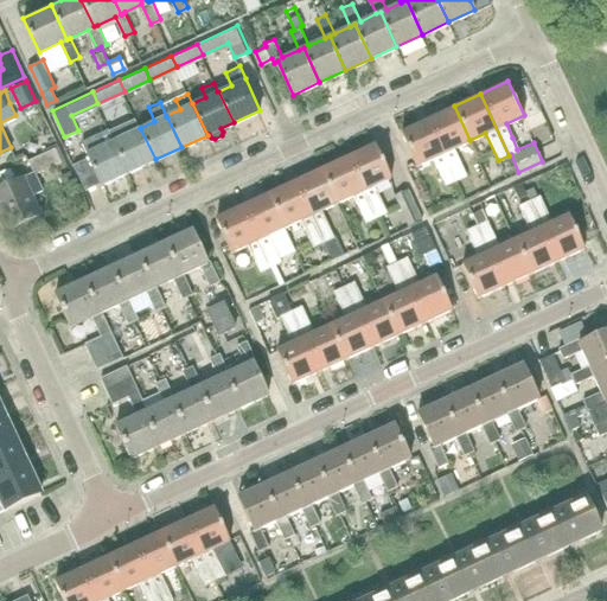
[(454,147),(470,140),(454,106),(428,119),(455,178),(466,174),(454,147)]
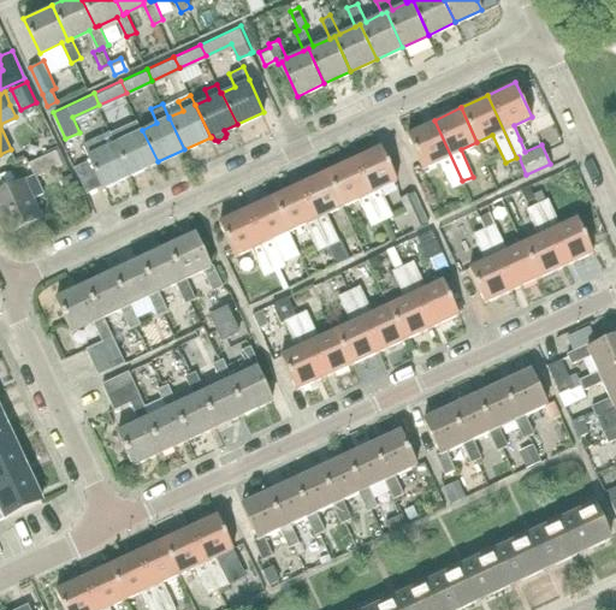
[(158,161),(142,130),(137,119),(111,132),(131,173),(158,161)]
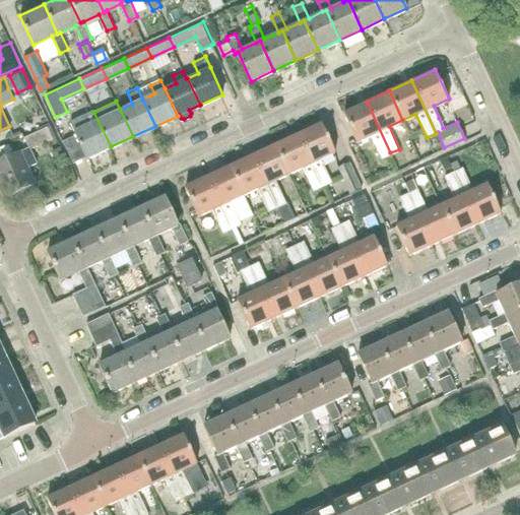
[(381,156),(390,152),(367,102),(342,112),(356,141),(371,134),(381,156)]
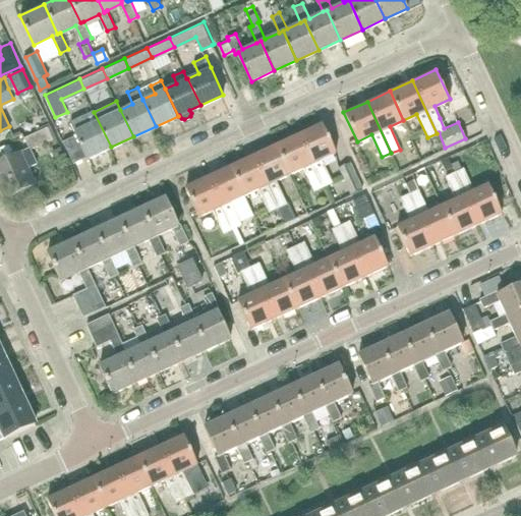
[(88,158),(111,147),(94,112),(93,109),(69,120),(74,131),(88,158)]
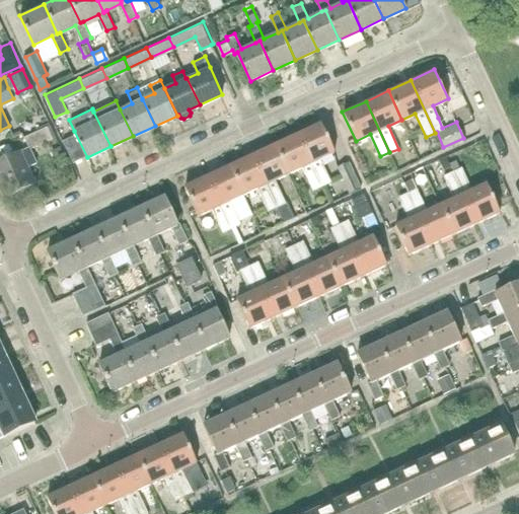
[(334,151),(334,150),(320,122),(297,133),(321,185),(330,180),(319,157),(334,151)]
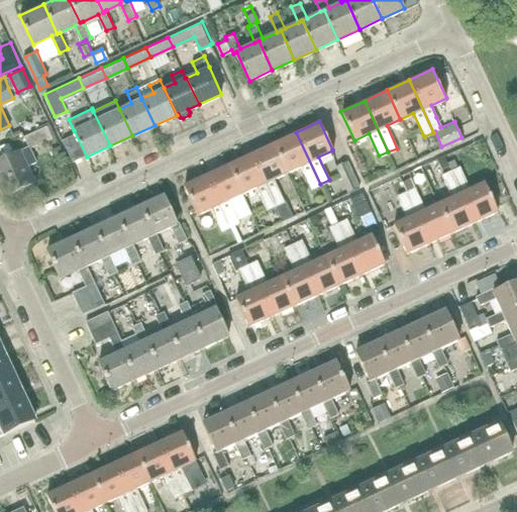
[(35,180),(28,165),(37,161),(30,146),(53,136),(46,124),(24,134),(28,144),(0,158),(0,183),(5,194),(35,180)]
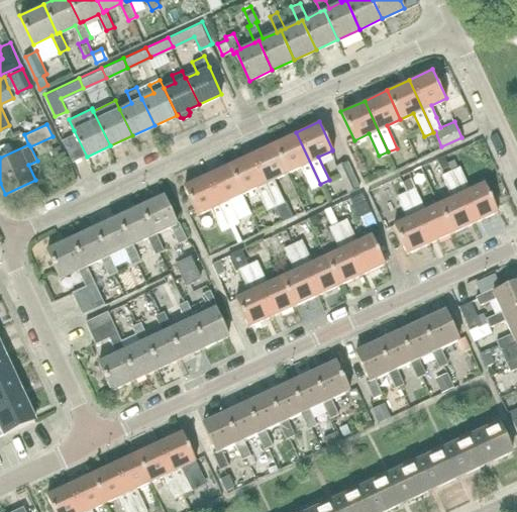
[(311,188),(320,184),(296,132),(274,142),(287,172),(300,166),(311,188)]
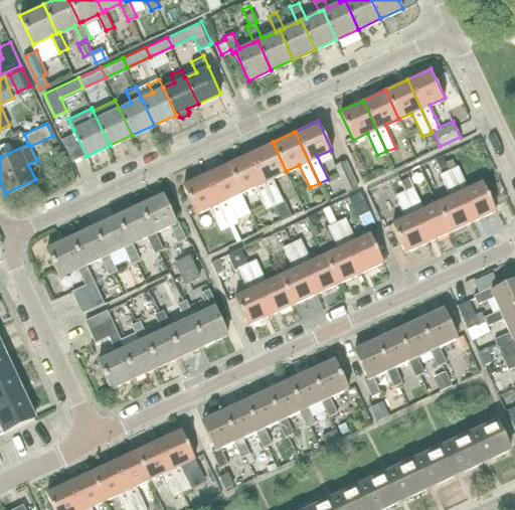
[(57,141),(48,145),(52,156),(61,152),(57,141)]
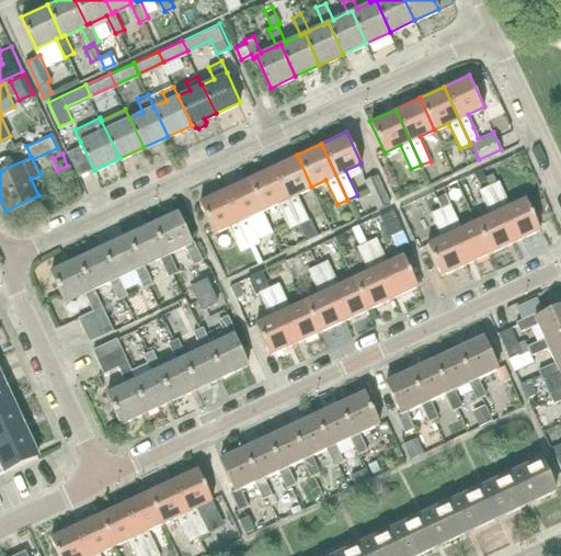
[(297,193),(311,186),(297,155),(273,167),(299,223),(298,223),(306,238),(317,233),(309,216),(307,217),(301,202),(297,193)]
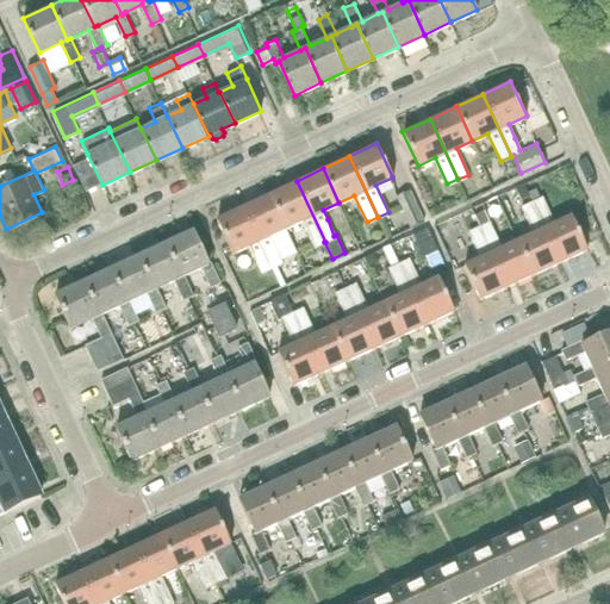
[(315,247),(324,242),(325,242),(297,181),(271,193),(286,228),(302,219),(315,247)]
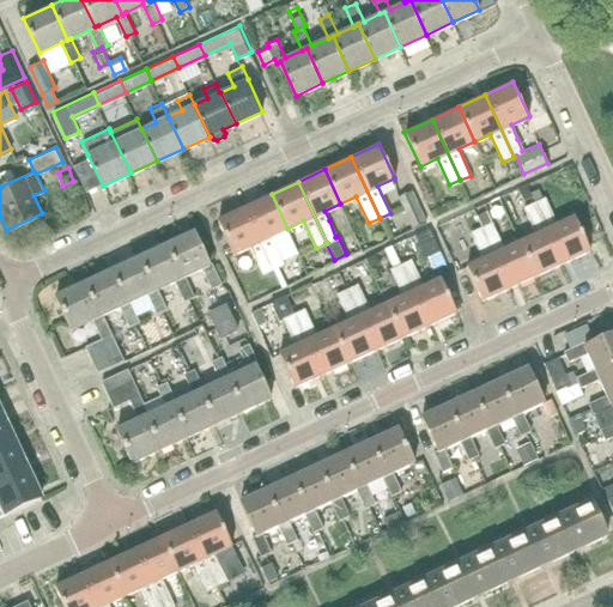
[(522,198),(532,193),(527,182),(517,186),(522,198)]
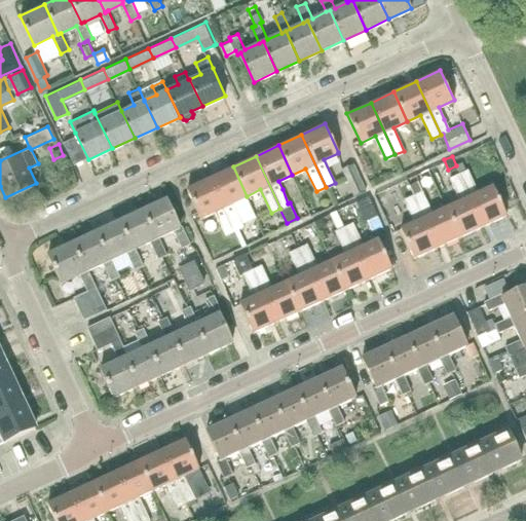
[(339,168),(351,193),(365,187),(352,161),(339,168)]
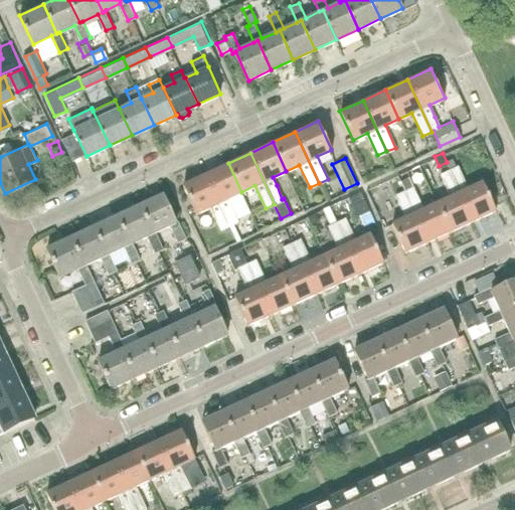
[(228,198),(241,192),(228,163),(206,173),(230,224),(238,220),(228,198)]
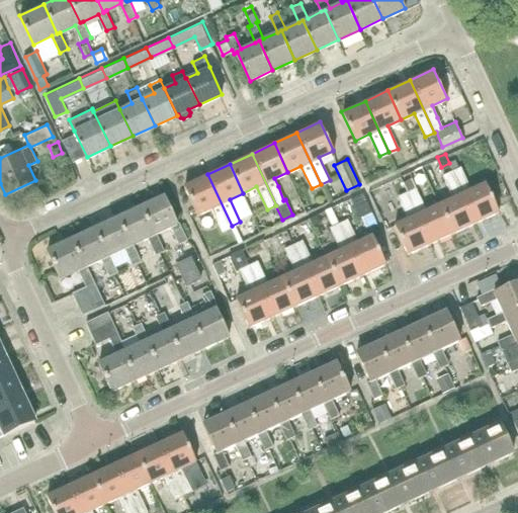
[(486,181),(470,187),(460,165),(451,169),(476,221),(499,209),(486,181)]
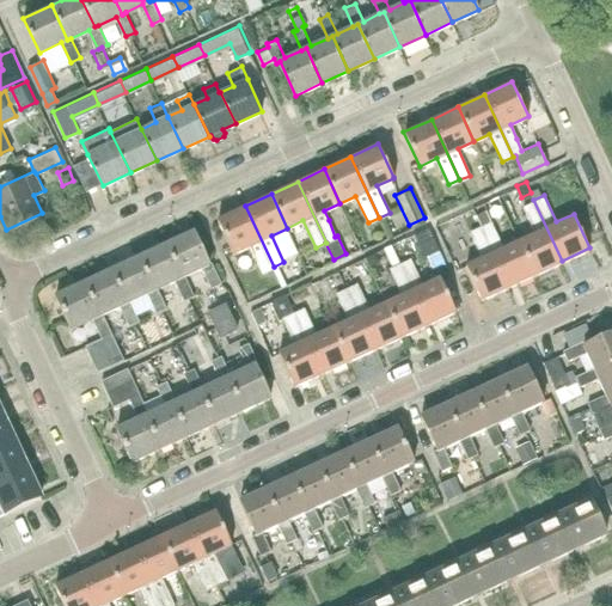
[(536,273),(562,261),(533,200),(522,204),(534,232),(519,239),(536,273)]
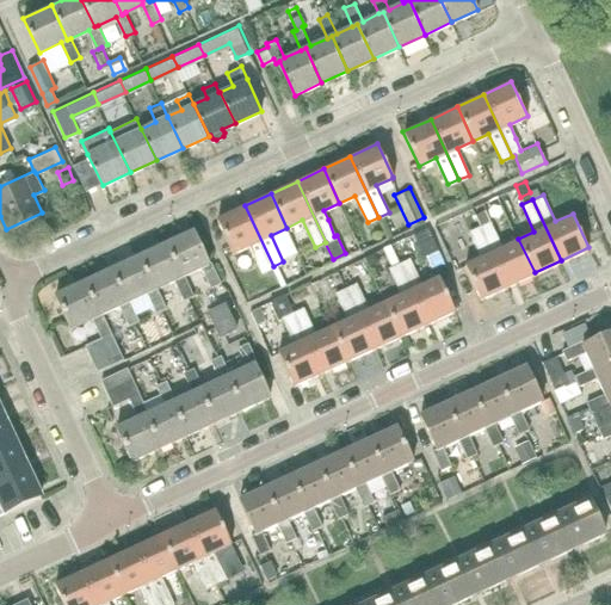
[(261,272),(273,266),(245,205),(217,218),(233,252),(250,245),(261,272)]
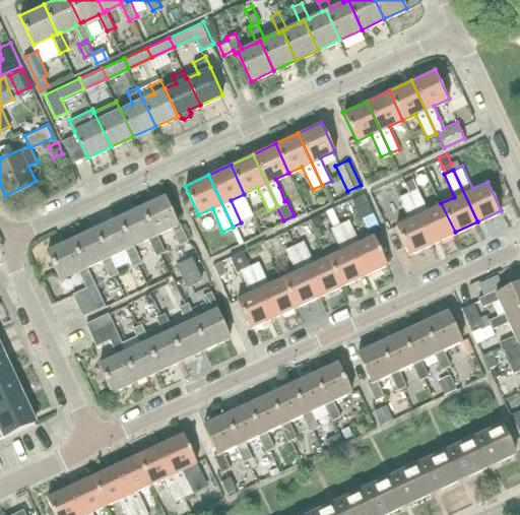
[(408,190),(416,187),(412,178),(404,182),(408,190)]
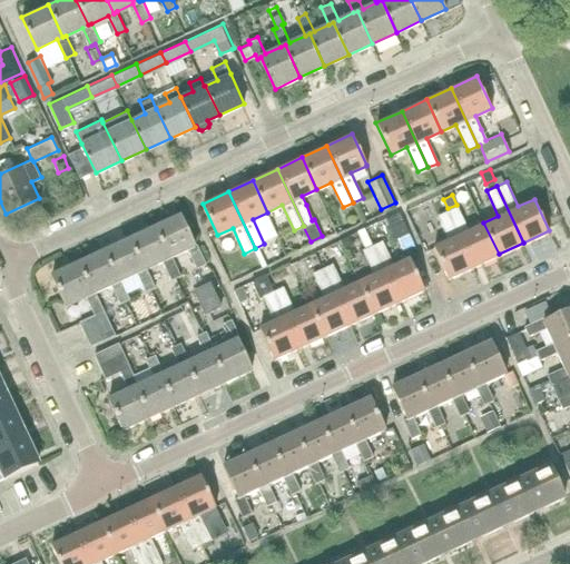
[(483,223),(469,229),(457,205),(448,208),(474,266),(499,254),(483,223)]
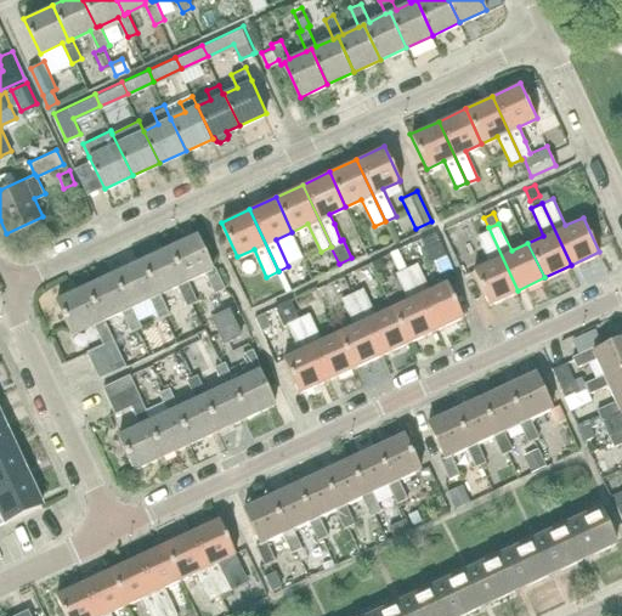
[(490,303),(518,290),(488,227),(476,233),(490,260),(473,269),(490,303)]
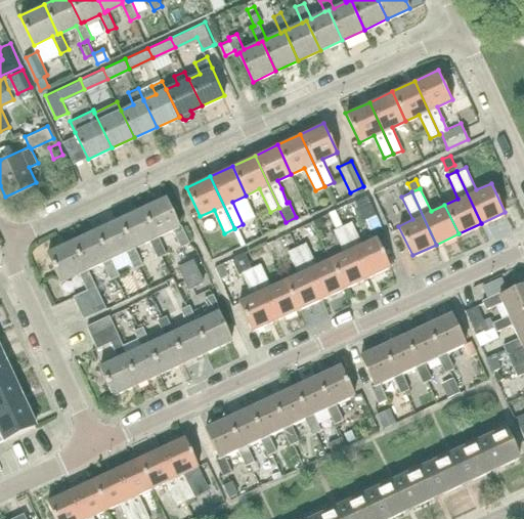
[(364,218),(375,213),(366,195),(355,200),(363,218),(364,218)]
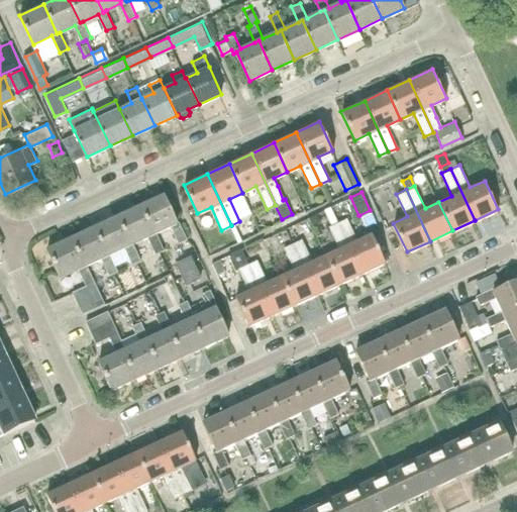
[(153,233),(156,232),(171,225),(178,241),(187,237),(179,220),(177,221),(164,194),(140,205),(153,233)]
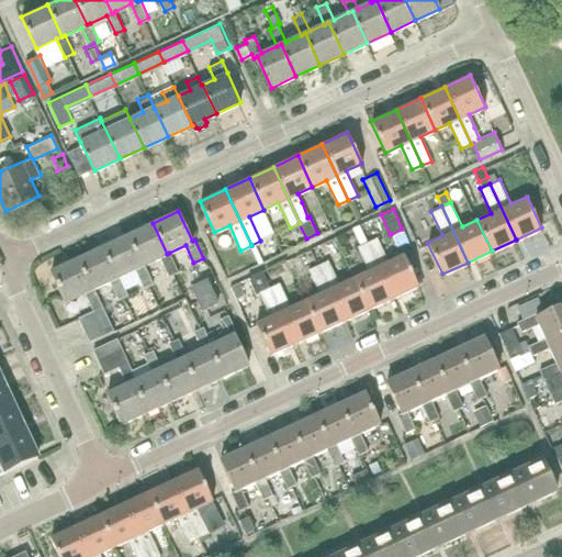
[(178,270),(169,253),(167,254),(153,223),(126,235),(142,266),(145,265),(160,257),(169,275),(178,270)]
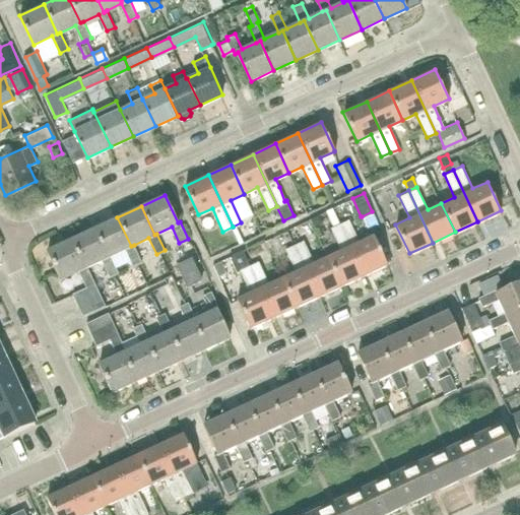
[(339,222),(340,222),(332,206),(326,209),(333,226),(330,228),(341,250),(328,256),(341,285),(364,274),(339,222)]
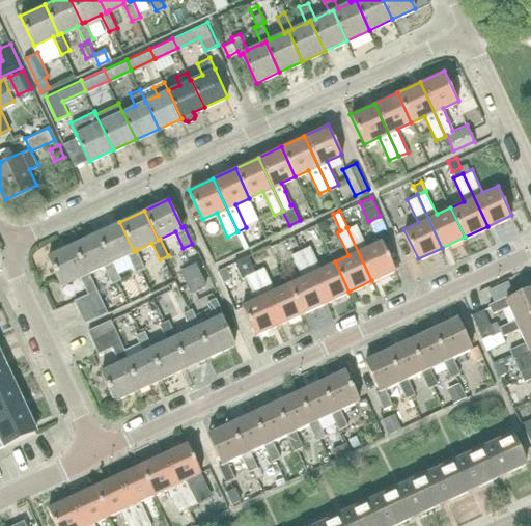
[(380,216),(369,221),(374,232),(385,227),(380,216)]
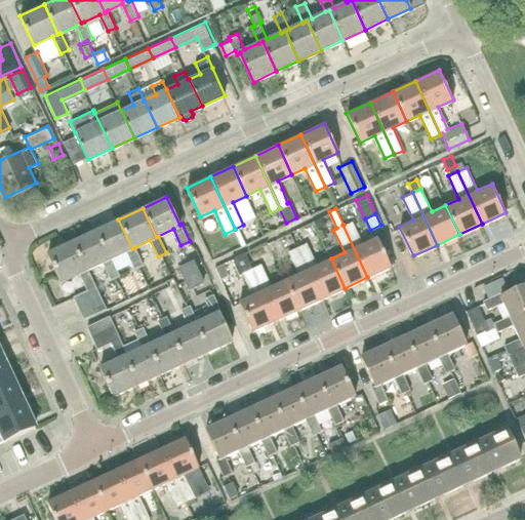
[(325,225),(321,215),(312,220),(317,229),(325,225)]
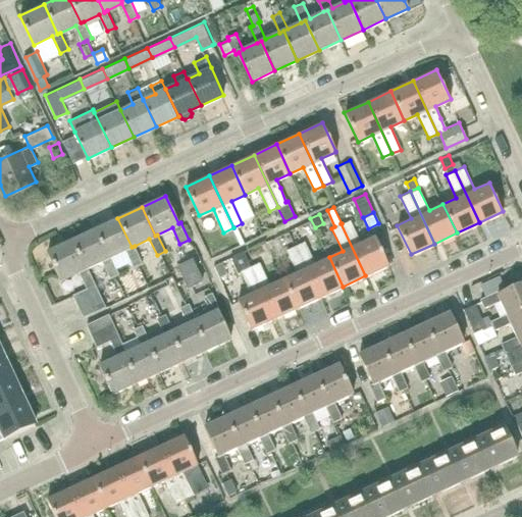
[(142,262),(135,246),(132,247),(117,218),(94,229),(108,258),(110,256),(125,250),(134,266),(142,262)]
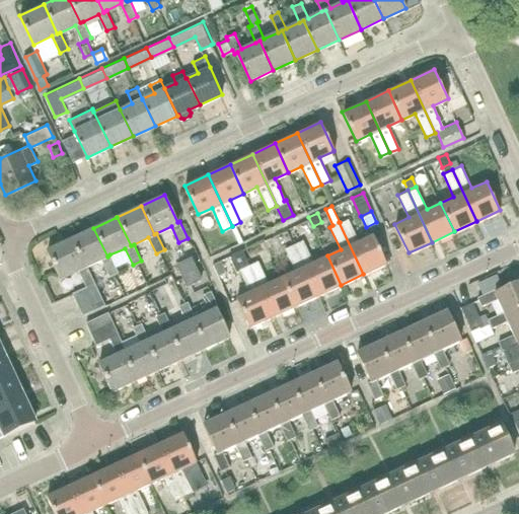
[(372,234),(359,241),(348,218),(340,222),(339,222),(363,274),(386,264),(372,234)]
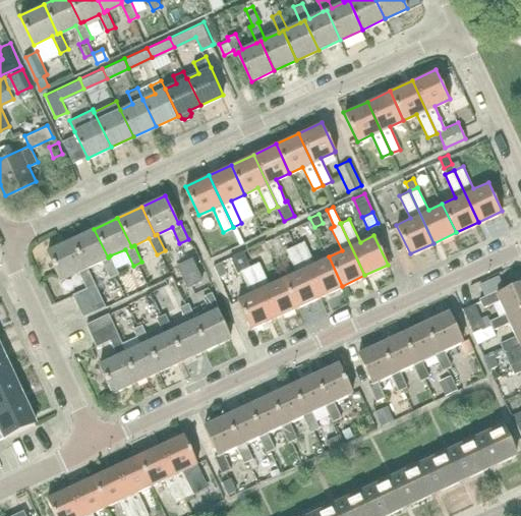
[(118,273),(110,255),(108,258),(94,229),(70,239),(83,268),(87,267),(102,260),(110,277),(118,273)]
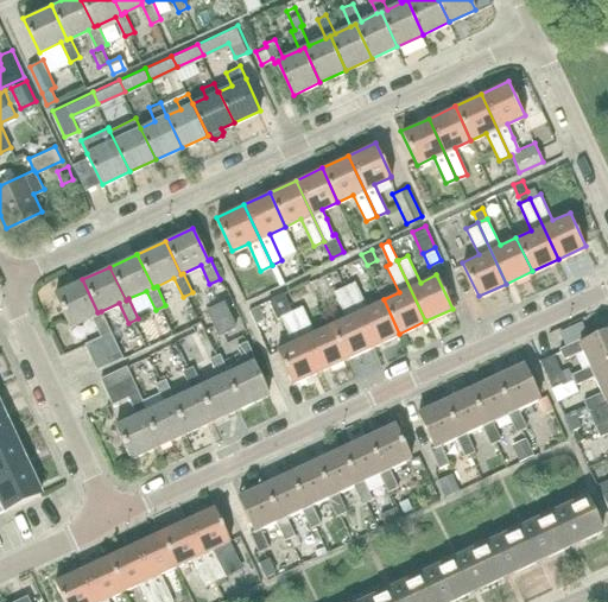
[(82,279),(55,292),(69,325),(92,315),(101,335),(84,342),(90,354),(116,342),(101,311),(97,312),(82,279)]
